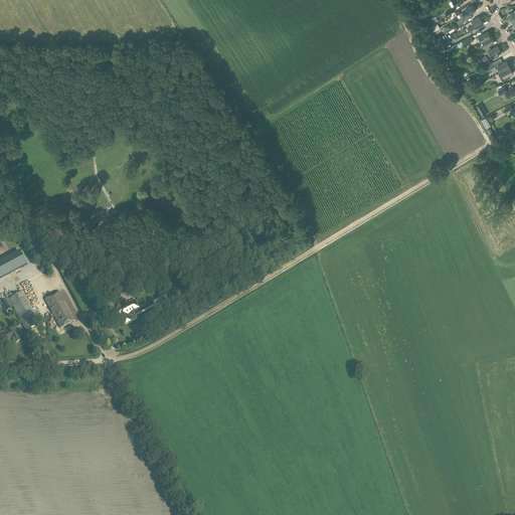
[(473,13),(472,13),(476,10),(472,5),(466,9),(467,10),(460,14),(462,18),(456,22),(458,25),(463,22),(468,19),(472,17),(471,15),(473,13)]
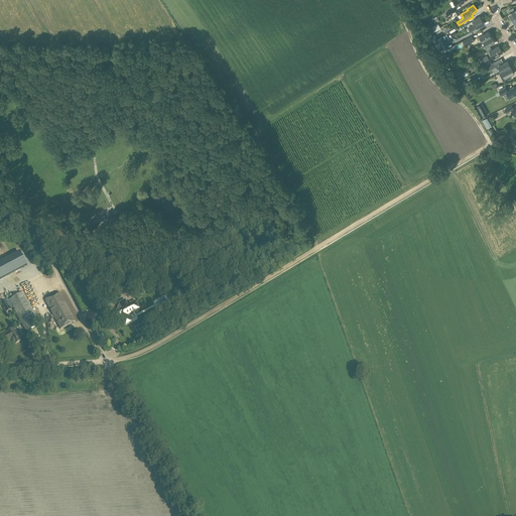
[(469,28),(468,29),(469,31),(470,30),(471,31),(485,23),(480,16),(473,20),(475,24),(469,28)]
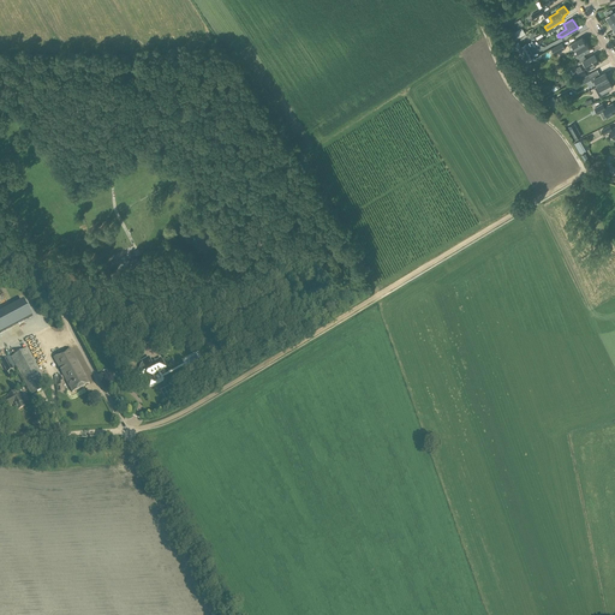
[(523,28),(512,34),(515,41),(526,34),(523,28)]
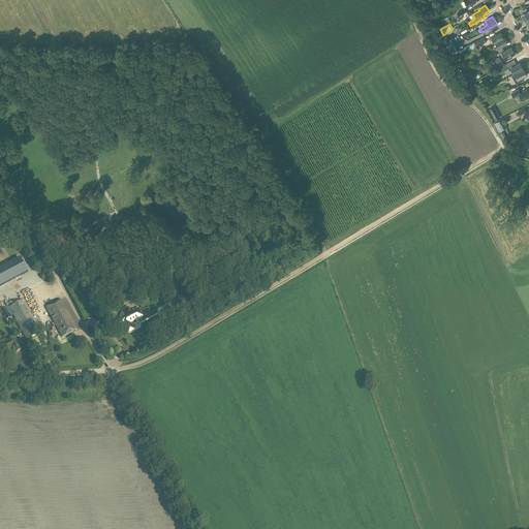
[(501,32),(489,39),(491,41),(493,40),(495,43),(496,42),(504,38),(504,37),(503,37),(503,36),(502,34),(501,33),(501,32)]
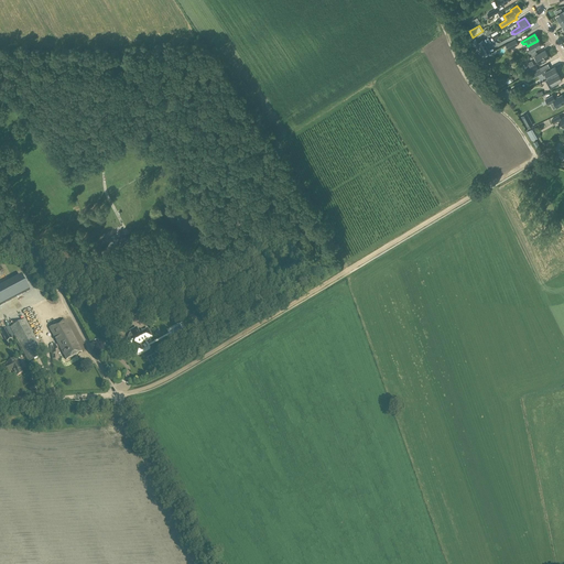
[(474,45),(480,54),(488,50),(483,40),(474,45)]
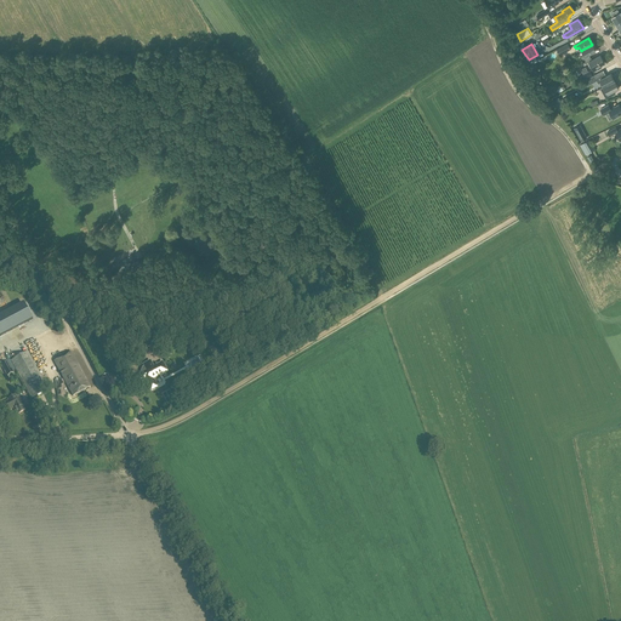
[(568,44),(558,50),(560,56),(571,50),(568,44)]
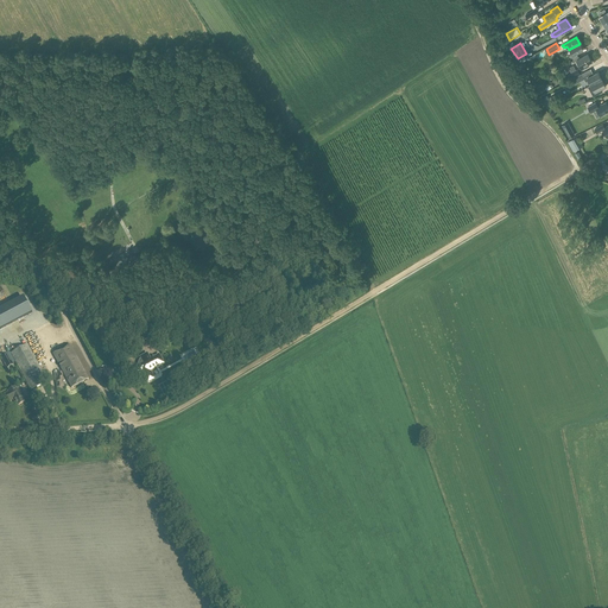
[(580,44),(570,49),(572,52),(570,54),(571,56),(570,57),(572,59),(578,56),(576,54),(583,49),(583,48),(583,46),(582,44),(581,44),(580,43),(580,44)]
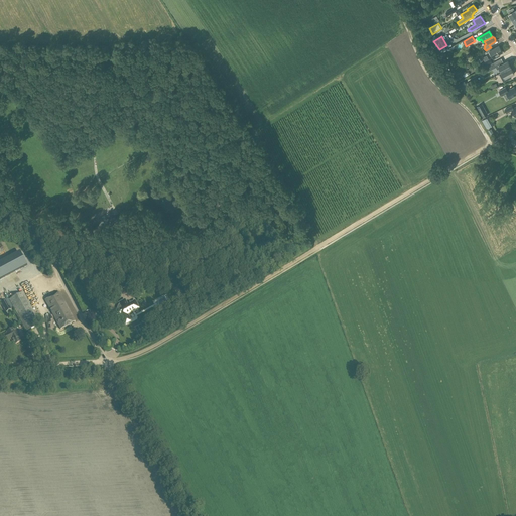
[(499,45),(490,51),(494,59),(501,55),(500,53),(503,52),(499,45)]
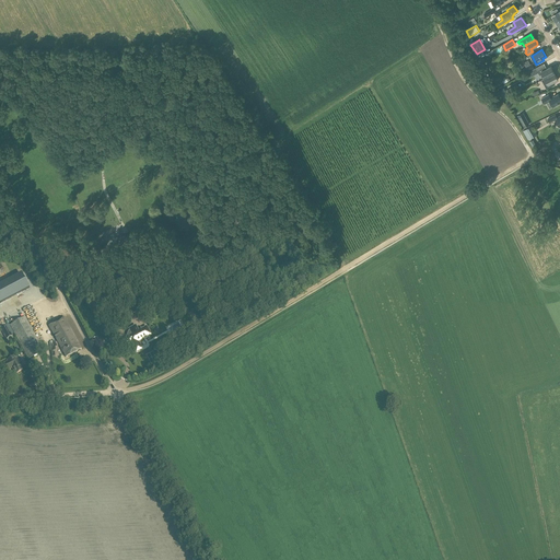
[(528,60),(524,62),(528,71),(535,68),(532,63),(531,65),(528,60)]
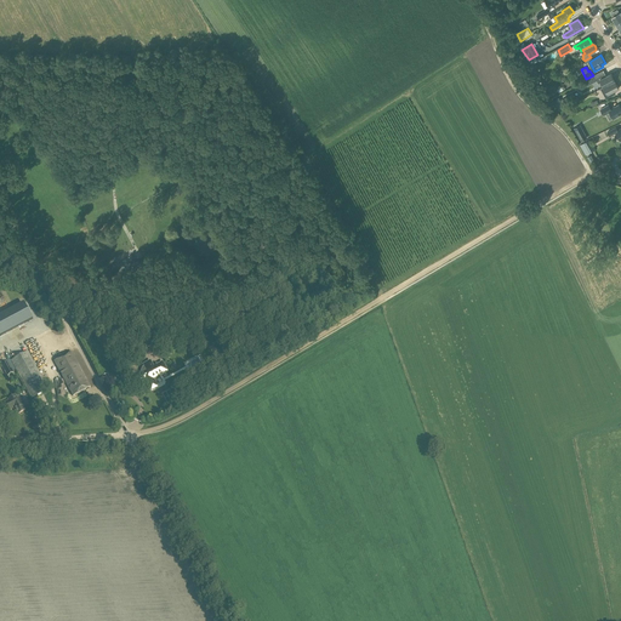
[(603,73),(600,75),(599,73),(588,78),(591,83),(597,80),(598,84),(602,83),(604,86),(616,80),(614,75),(613,77),(611,73),(605,77),(603,73)]
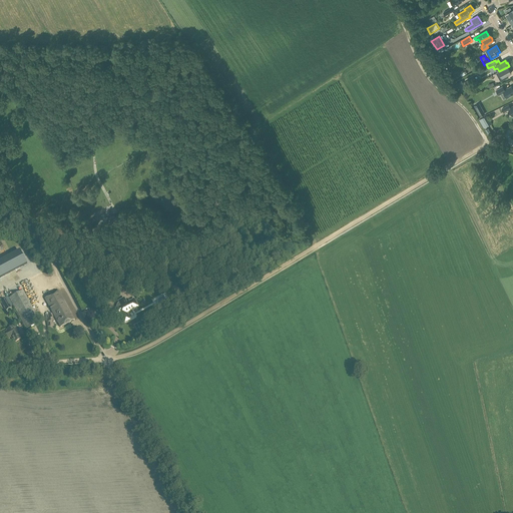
[(501,75),(498,76),(501,81),(508,78),(506,75),(512,72),(510,70),(511,69),(509,66),(499,71),(501,75)]
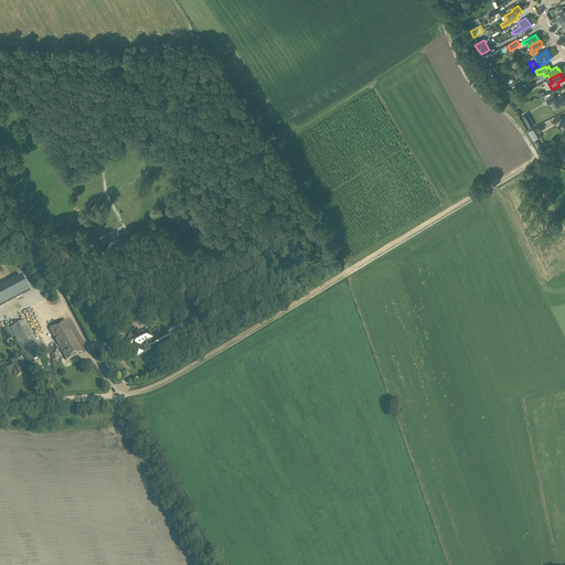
[(521,84),(512,89),(514,94),(524,89),(521,84)]
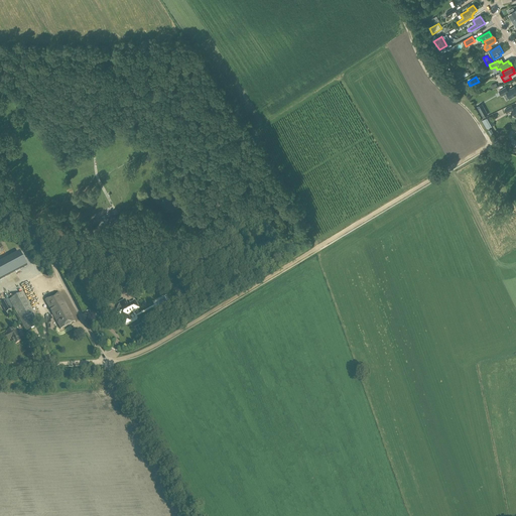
[(506,87),(499,91),(502,96),(507,93),(510,99),(515,95),(515,89),(515,87),(508,91),(506,87)]
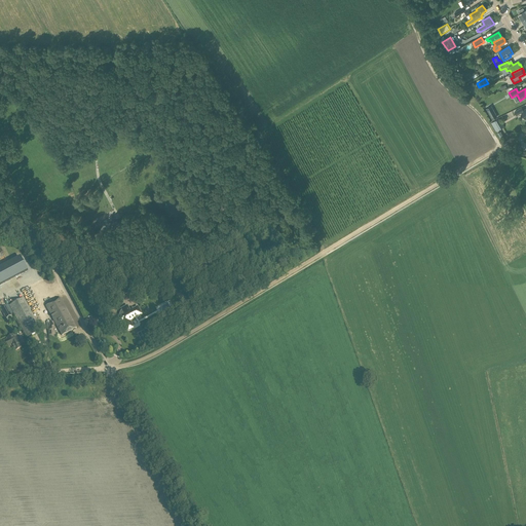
[(486,109),(492,120),(497,117),(491,106),(486,109)]
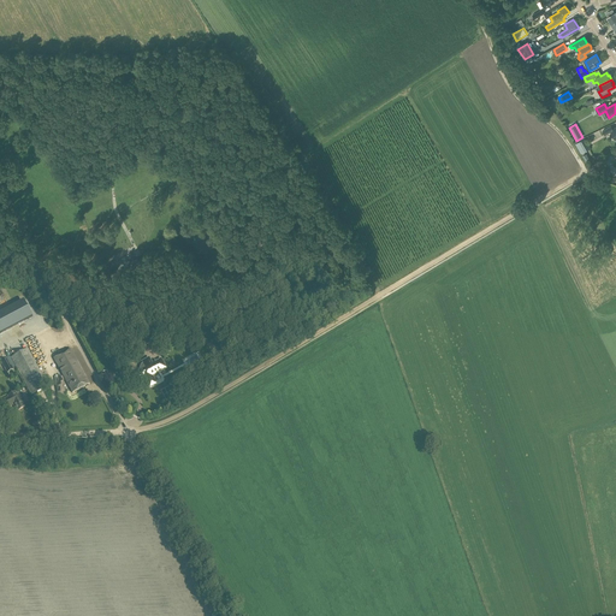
[(611,126),(603,131),(605,135),(611,131),(615,140),(615,138),(615,128),(614,130),(611,126)]
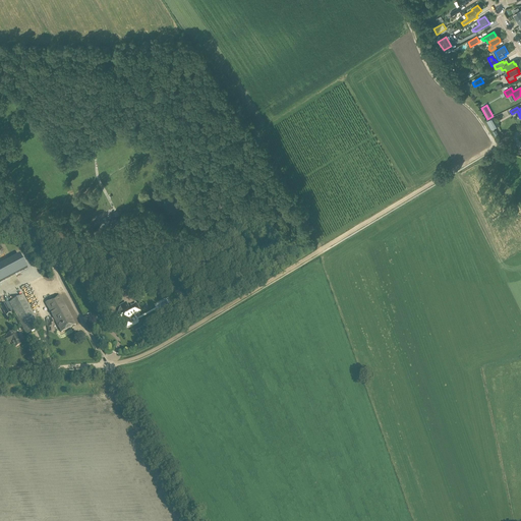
[(495,118),(487,122),(493,130),(500,126),(495,118)]
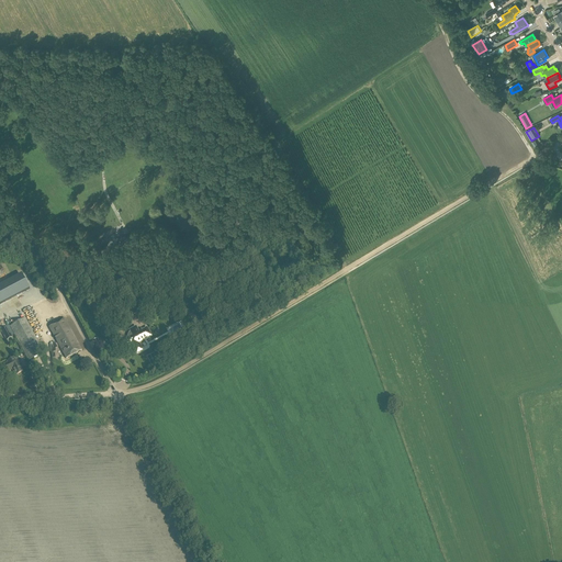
[(125,235),(115,240),(121,250),(131,245),(125,235)]
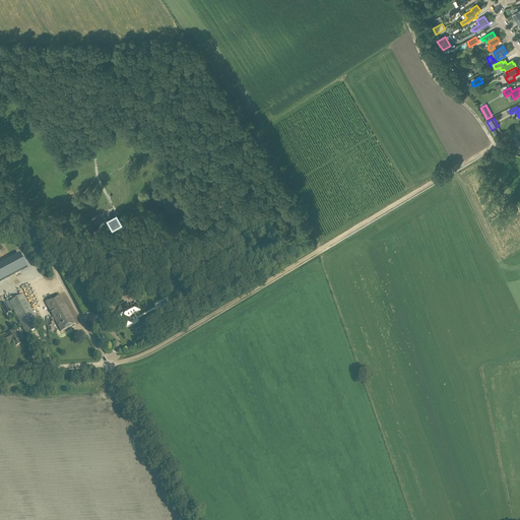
[(0,263),(0,281),(25,268),(18,254),(0,263)]
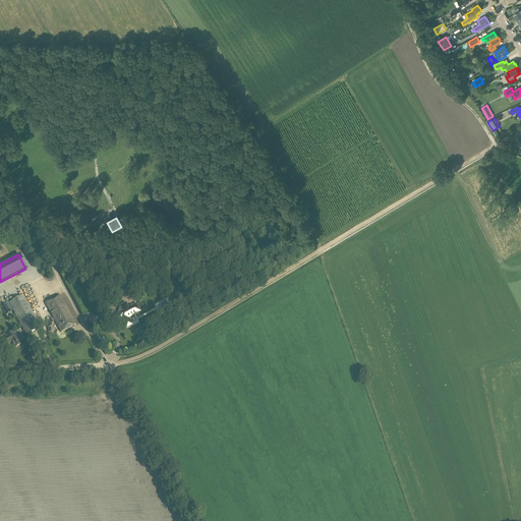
[(189,289),(182,292),(186,300),(193,297),(189,289)]
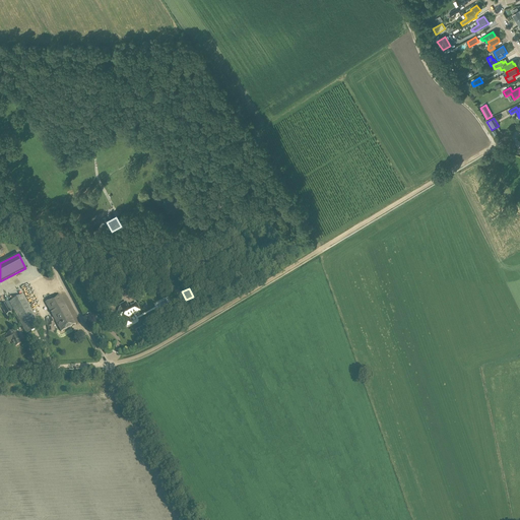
[(23,295),(9,303),(26,334),(41,327),(23,295)]
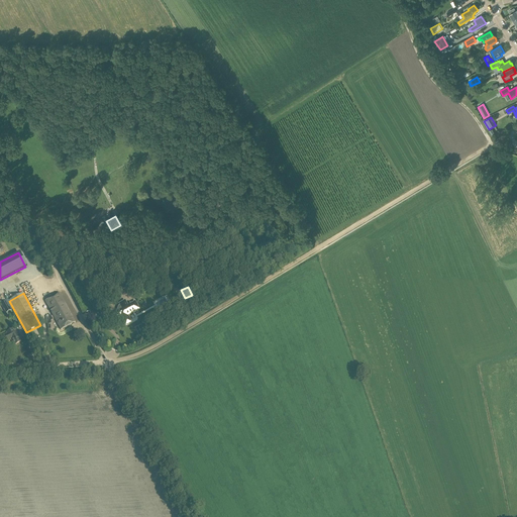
[(60,293),(45,301),(61,330),(75,322),(60,293)]
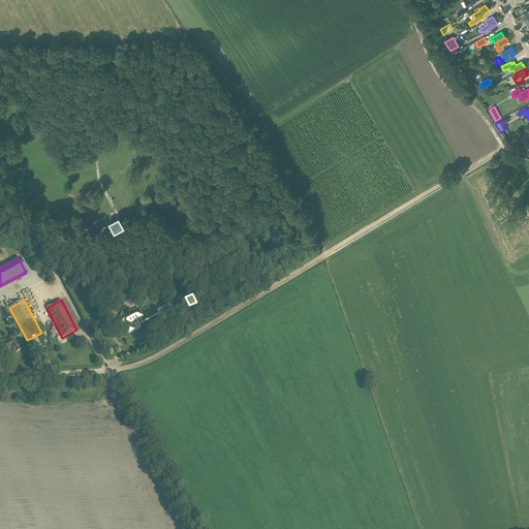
[(118,320),(117,322),(119,325),(120,325),(123,323),(127,331),(129,332),(131,330),(132,329),(130,327),(136,323),(134,320),(143,316),(138,309),(130,313),(127,308),(122,311),(125,316),(118,320)]
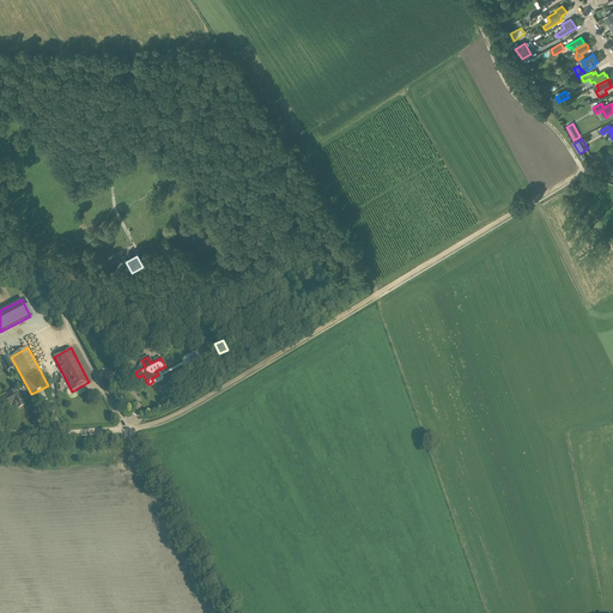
[(2,362),(7,371),(14,368),(13,366),(10,359),(8,358),(2,362)]
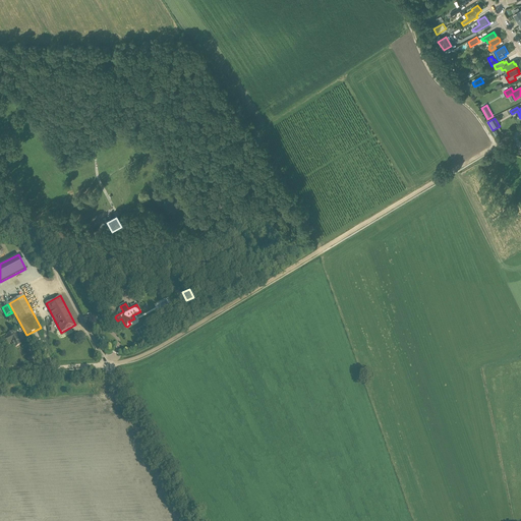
[(8,337),(3,340),(6,345),(11,343),(14,348),(21,344),(16,335),(15,336),(13,332),(7,335),(8,337)]
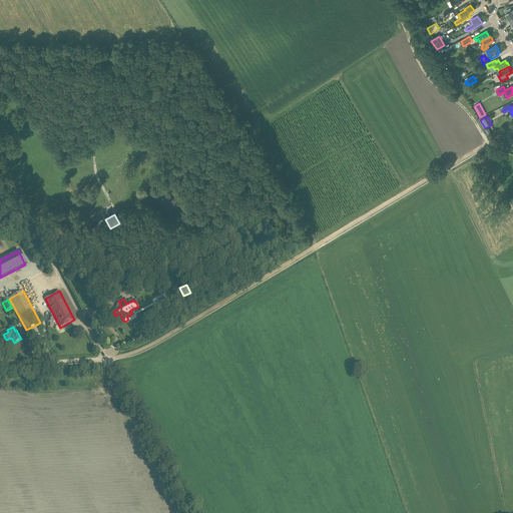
[(31,330),(27,332),(30,339),(35,337),(31,330)]
